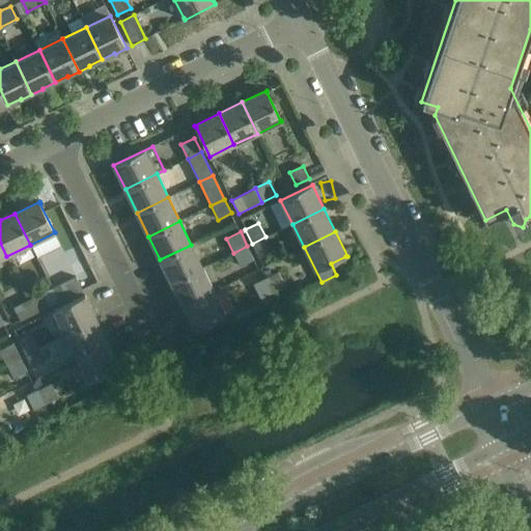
[(266,236),(252,244),(259,258),(273,251),(266,236)]
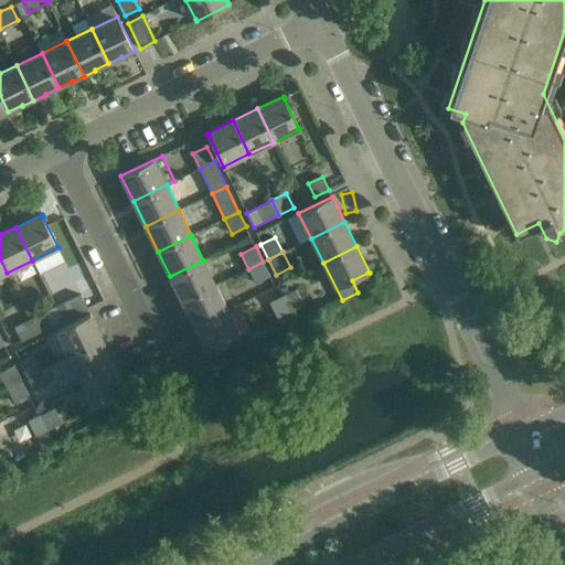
[(203,260),(170,276),(182,301),(215,285),(203,260)]
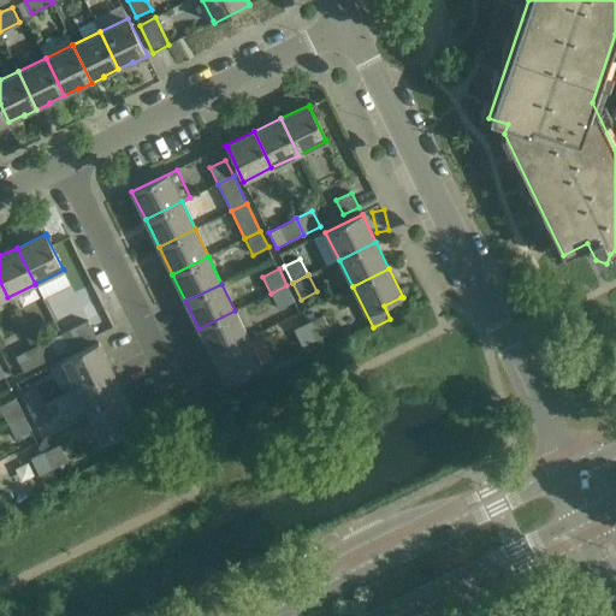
[(286,285),(271,294),(278,309),(295,301),(286,285)]
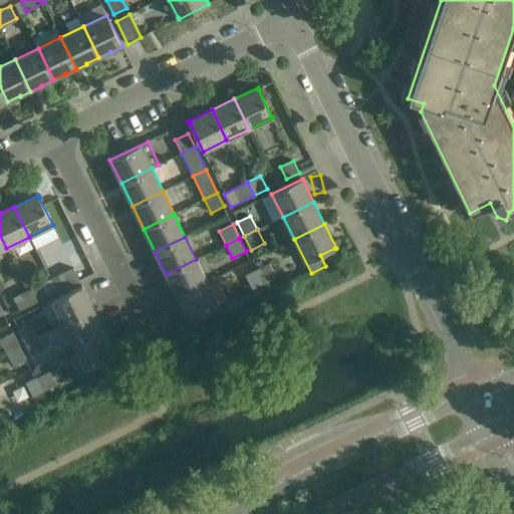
[(196,259),(166,274),(177,297),(207,282),(196,259)]
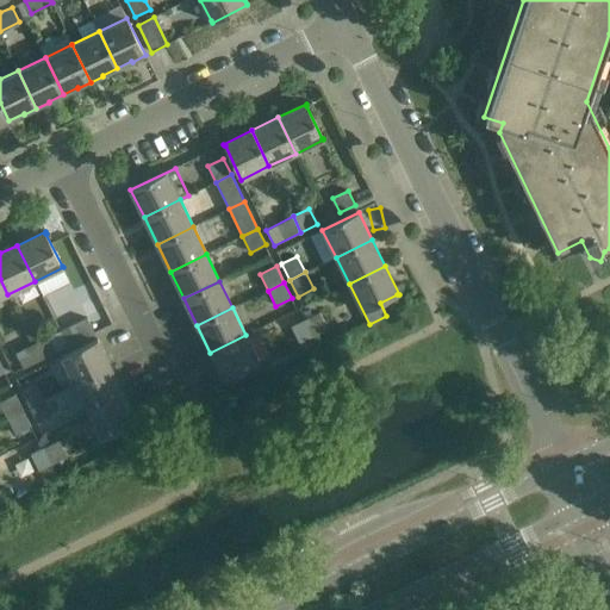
[(306,319),(315,336),(328,329),(319,312),(307,317),(307,318),(306,319)]
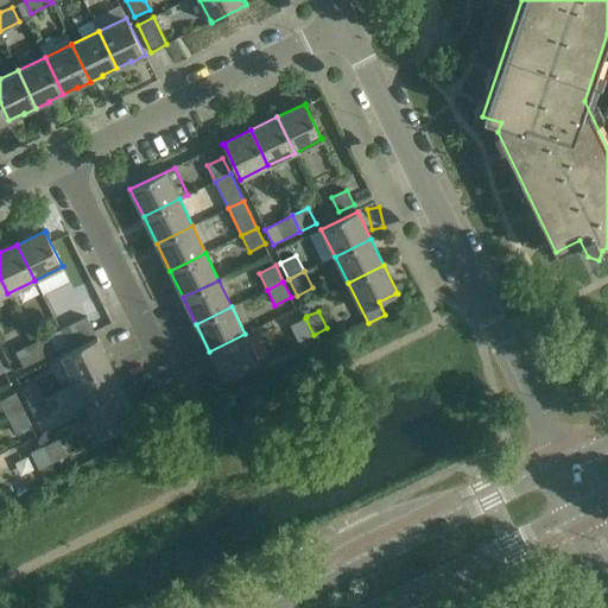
[(59,329),(67,346),(94,333),(86,316),(59,329)]
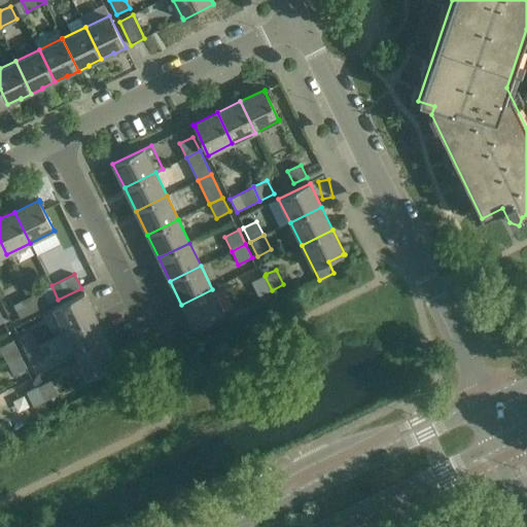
[(272,290),(265,276),(262,277),(262,276),(250,282),(257,296),(272,290)]
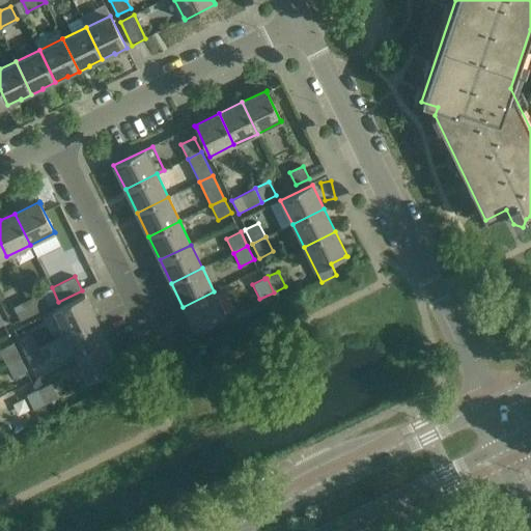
[(58,302),(52,287),(28,300),(35,313),(58,302)]
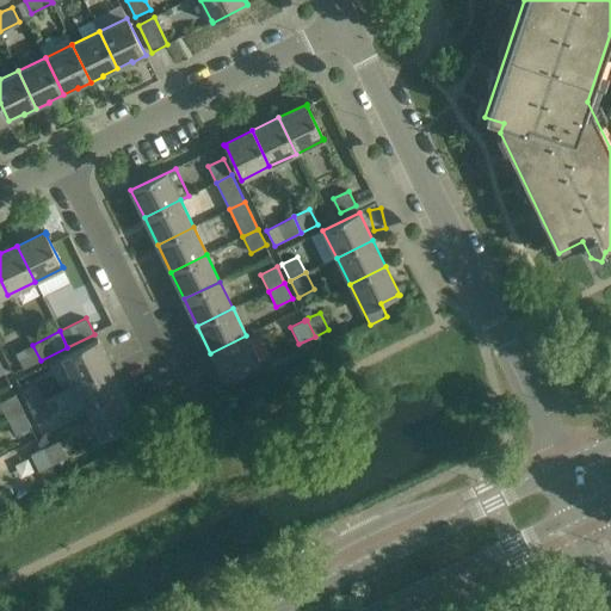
[(246,335),(210,353),(224,381),(226,381),(226,380),(260,363),(246,335)]
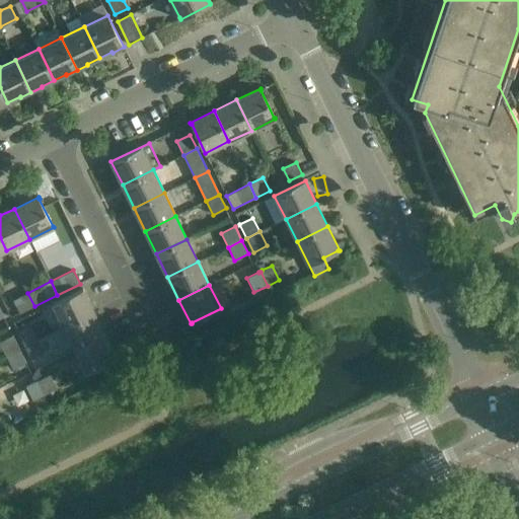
[(64,327),(94,312),(83,289),(53,303),(64,327)]
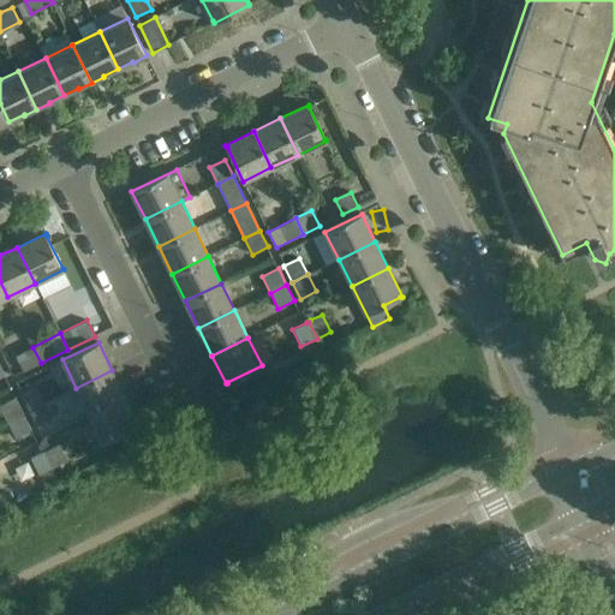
[(41,363),(33,347),(16,356),(24,371),(41,363)]
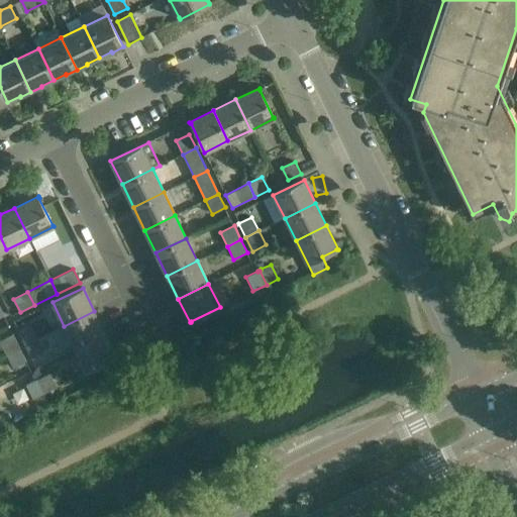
[(64,326),(75,348),(105,334),(94,311),(64,326)]
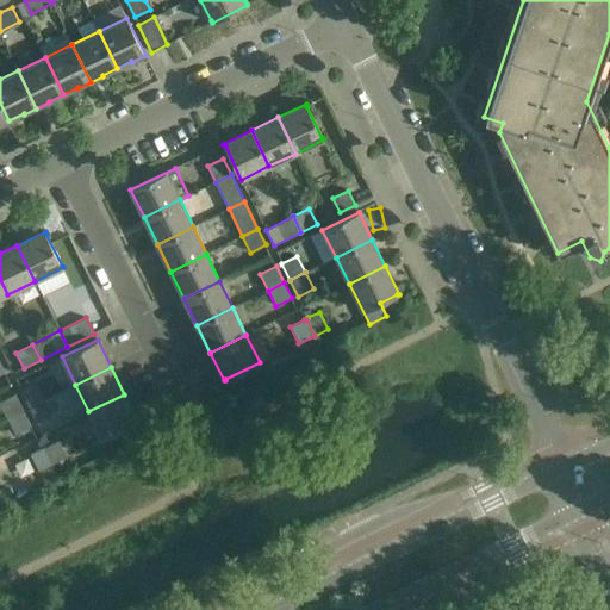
[(20,391),(29,408),(44,399),(36,384),(20,391)]
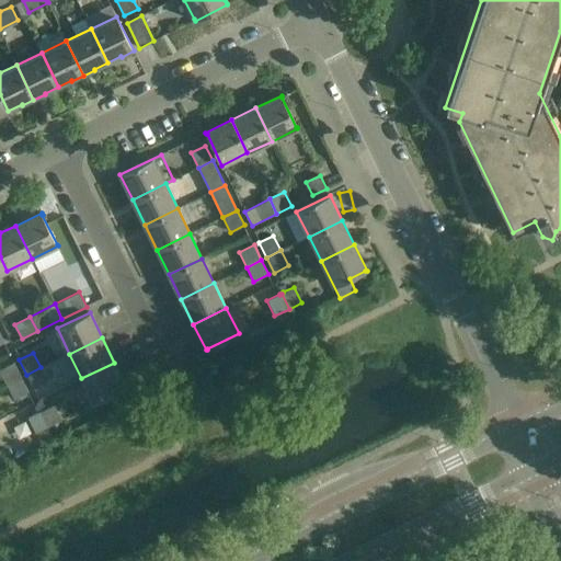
[(0,368),(0,371),(7,385),(21,378),(13,362),(0,368)]
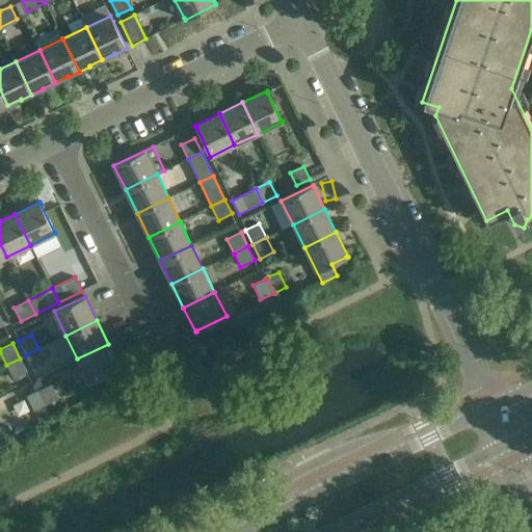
[(108,344),(77,358),(88,383),(118,369),(121,368),(108,344)]
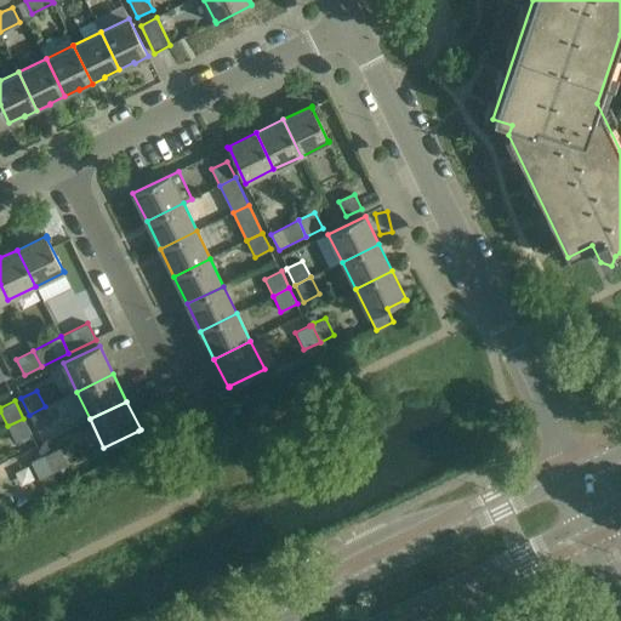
[(53,423),(45,406),(29,415),(38,431),(53,423)]
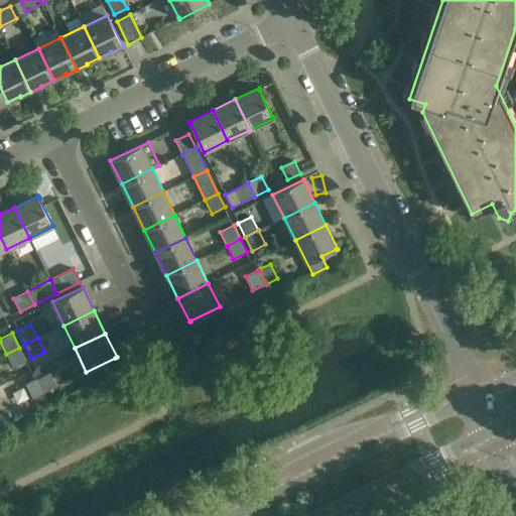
[(19,348),(6,354),(12,367),(26,361),(19,348)]
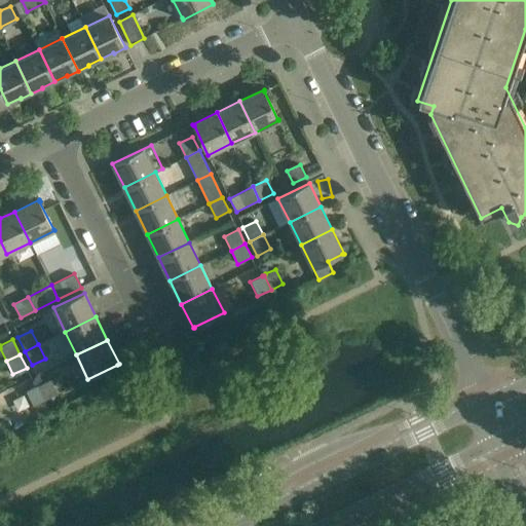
[(43,383),(38,385),(45,400),(59,393),(51,379),(43,383)]
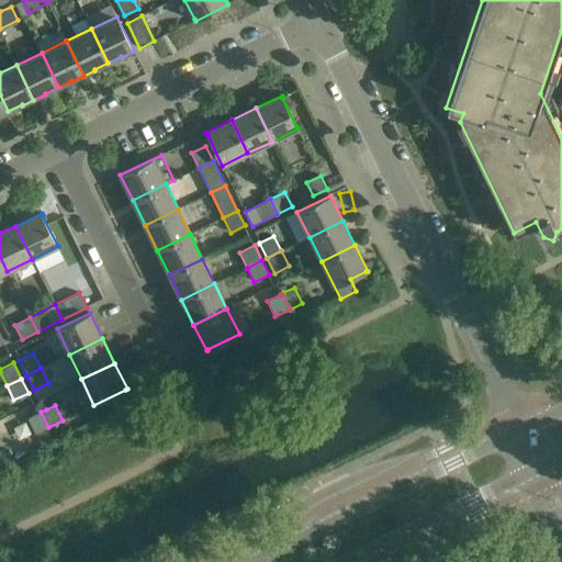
[(27,418),(36,434),(48,427),(41,412),(27,418)]
